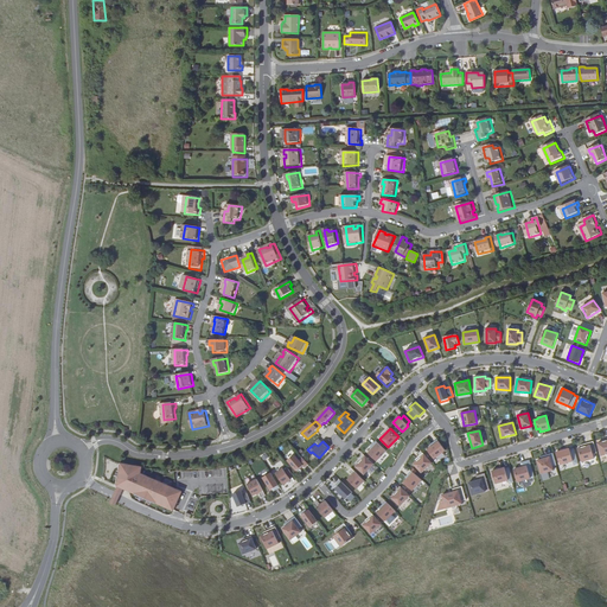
[(427,449),(434,459),(445,451),(438,441),(427,449)]
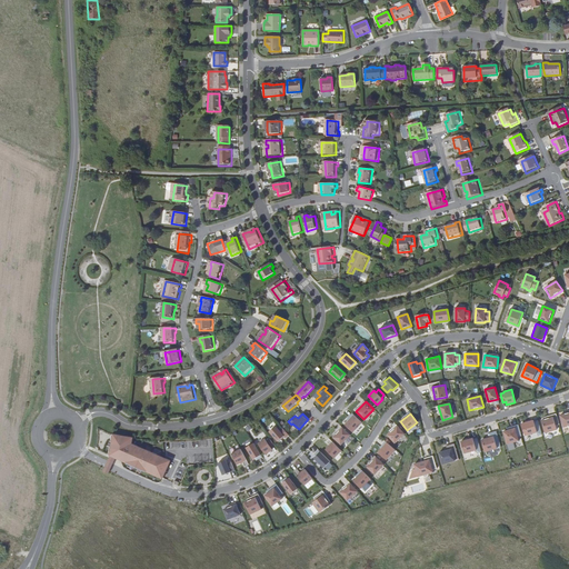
[(343,423),(352,432),(361,422),(353,415),(343,423)]
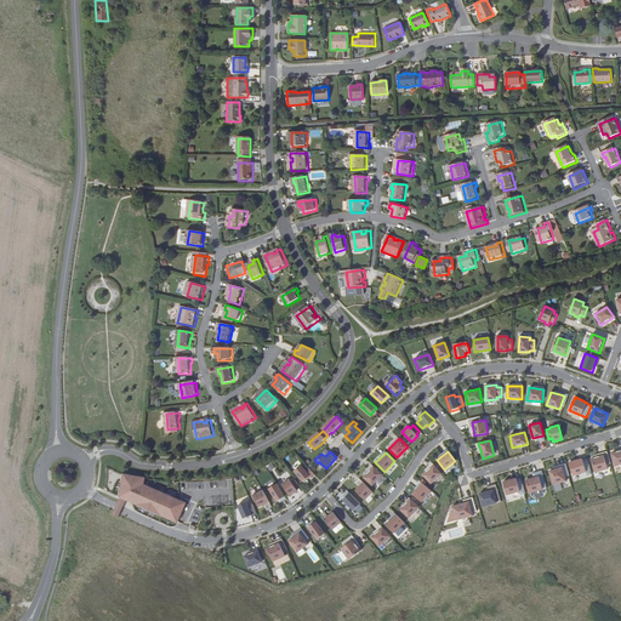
[(591,459),(594,472),(608,468),(604,455),(591,459)]
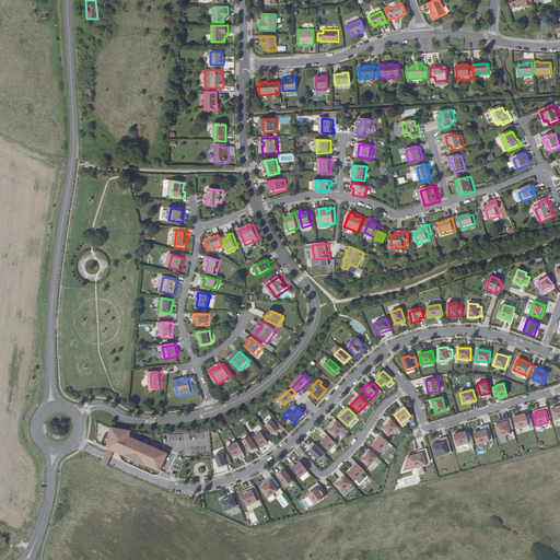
[(515,421),(518,433),(531,430),(527,418),(515,421)]
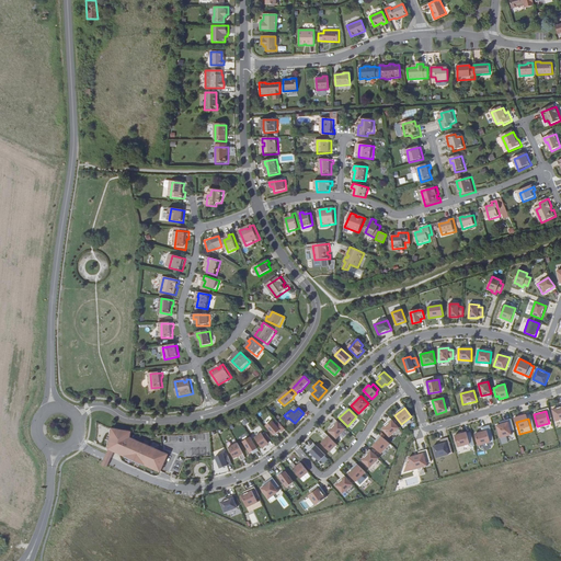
[(272,421),(265,426),(274,436),(281,430),(282,432),(285,430),(278,422),(276,425),(272,421)]
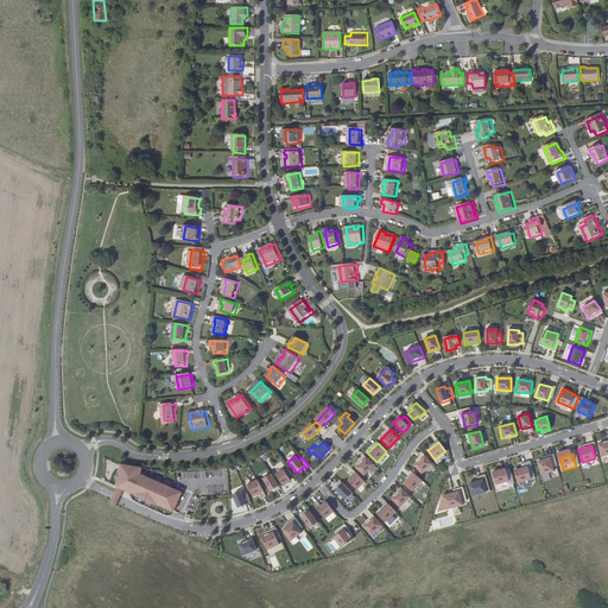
[(415,466),(422,474),(432,464),(425,456),(415,466)]
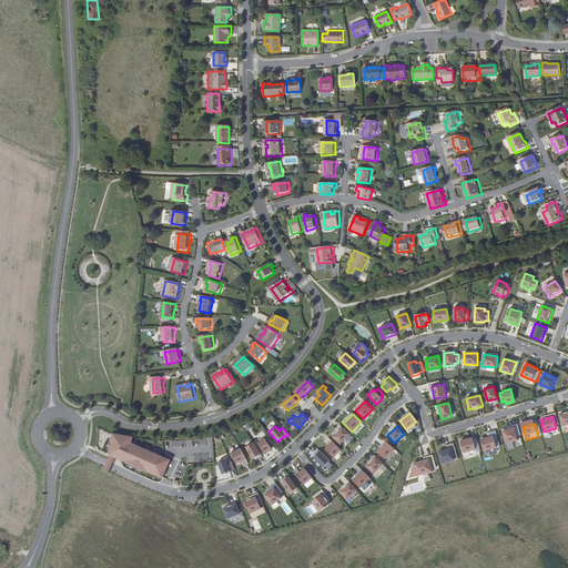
[(333,436),(340,443),(348,434),(342,427),(333,436)]
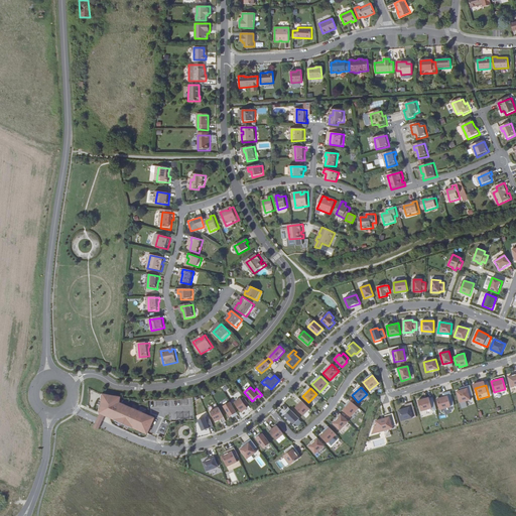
[(457,392),(460,403),(471,400),(468,389),(457,392)]
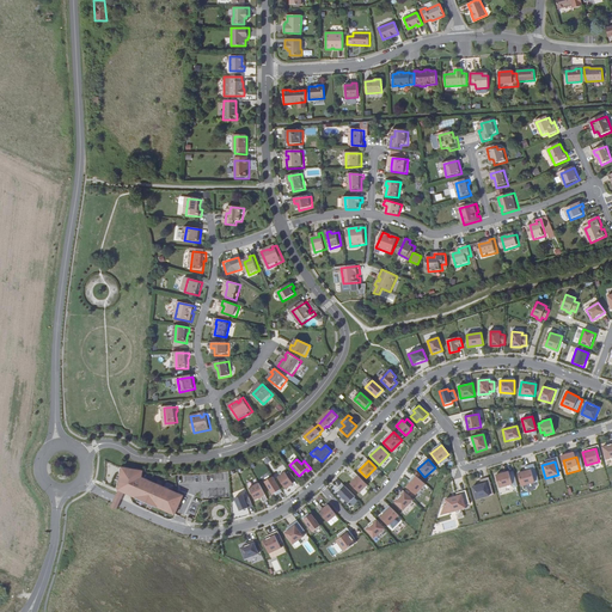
[(120,466),(116,489),(118,490),(124,493),(173,515),(183,495),(141,477),(142,470),(120,466)]
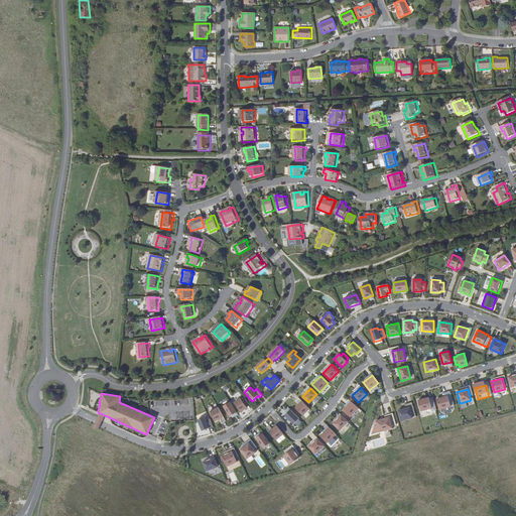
[(436,399),(439,410),(450,407),(447,396),(436,399)]
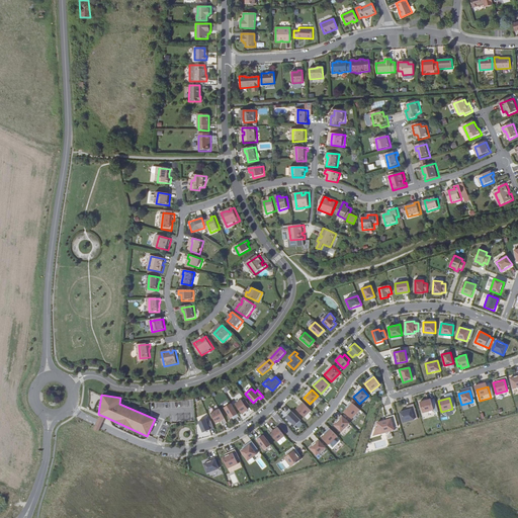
[(242,400),(235,404),(242,414),(248,409),(247,408),(250,406),(245,399),(242,401),(242,400)]
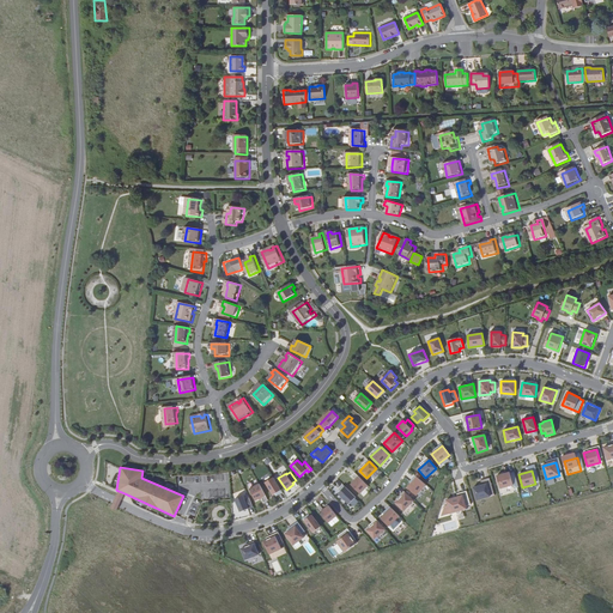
[(497,477),(501,490),(514,486),(510,473),(497,477)]
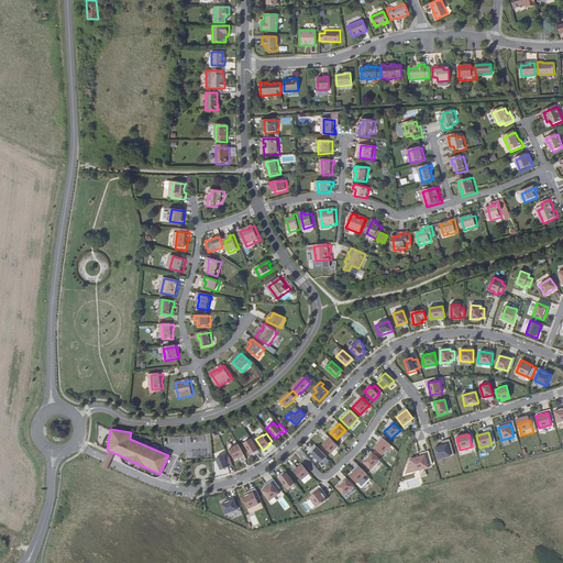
[(322,445),(331,454),(339,446),(330,438),(322,445)]
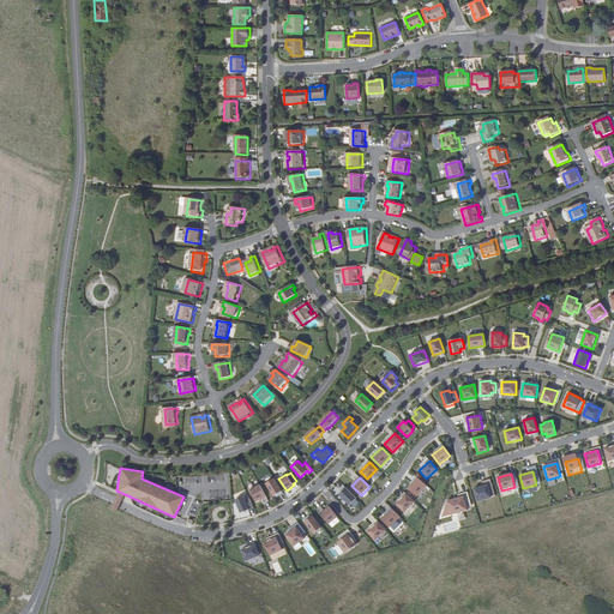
[(407,488),(415,495),(426,485),(417,477),(407,488)]
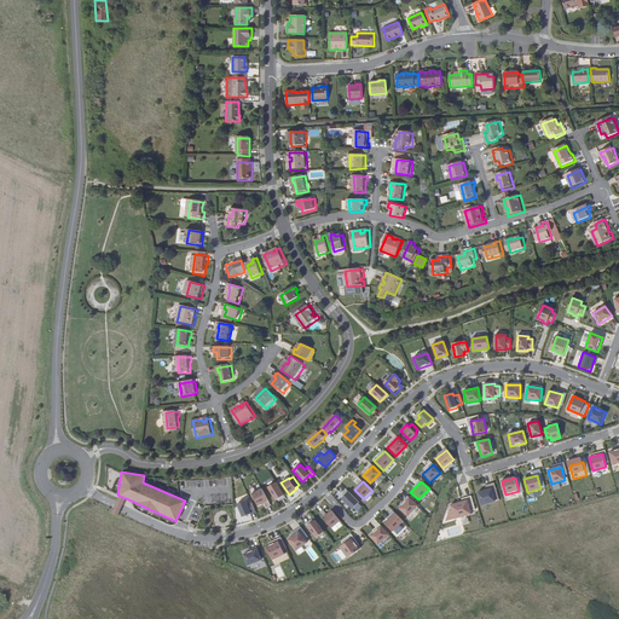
[(276,482),(267,487),(276,501),(284,496),(276,482)]
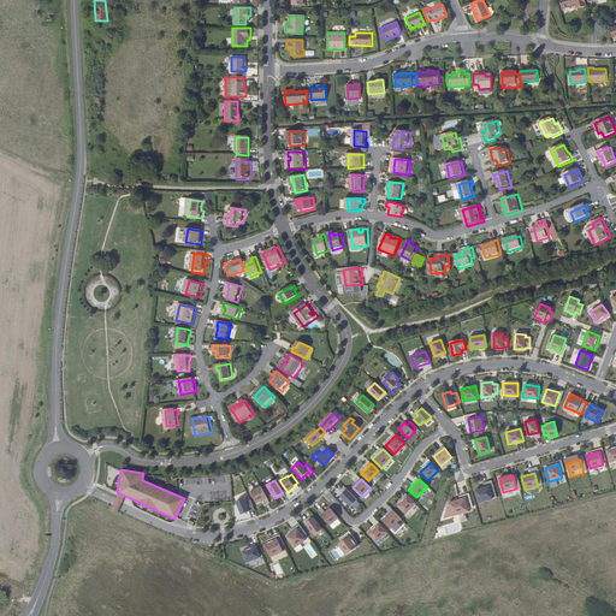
[(261,486),(250,492),(258,504),(267,498),(261,486)]
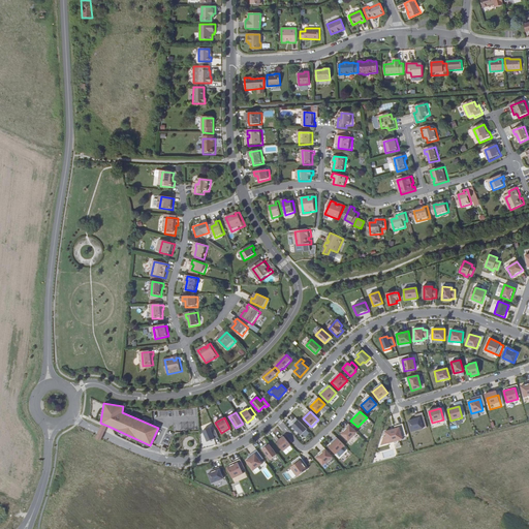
[(409,419),(412,431),(424,429),(421,417),(409,419)]
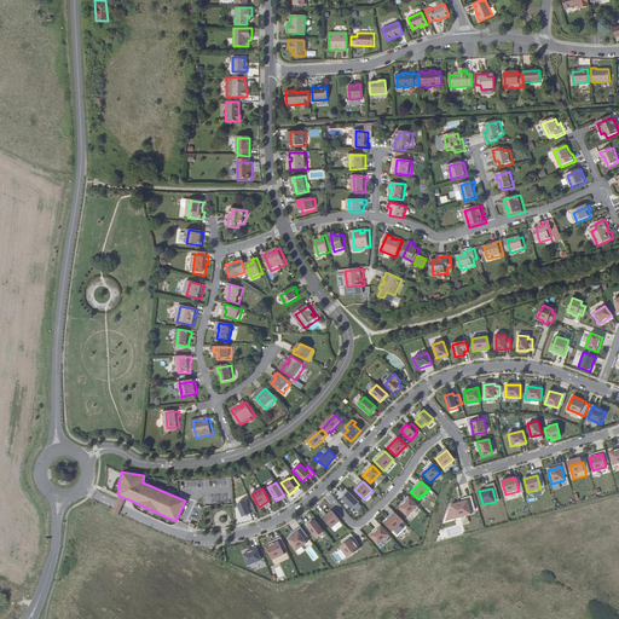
[(359,502),(348,492),(341,499),(352,509),(359,502)]
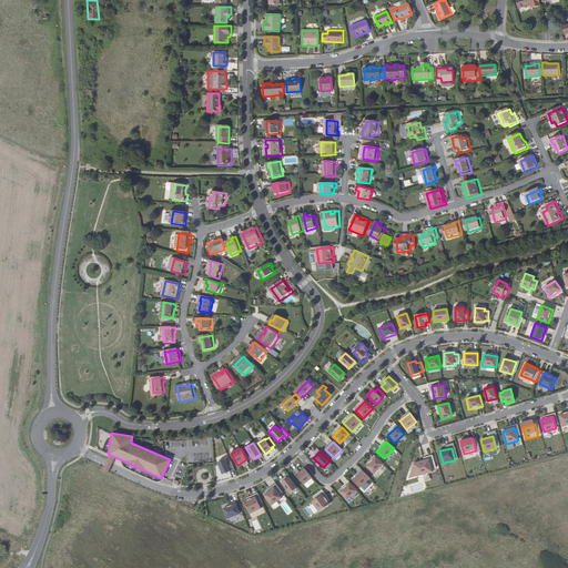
[(108,473),(115,457),(110,455),(103,469),(108,473)]
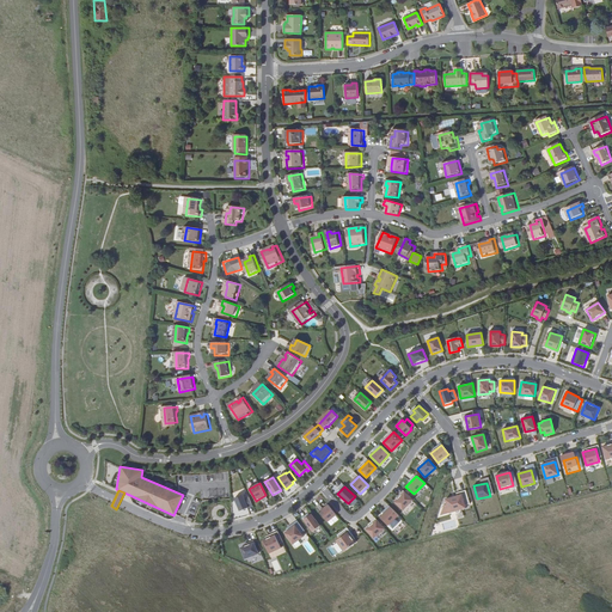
[(395,502),(403,510),(412,500),(405,493),(395,502)]
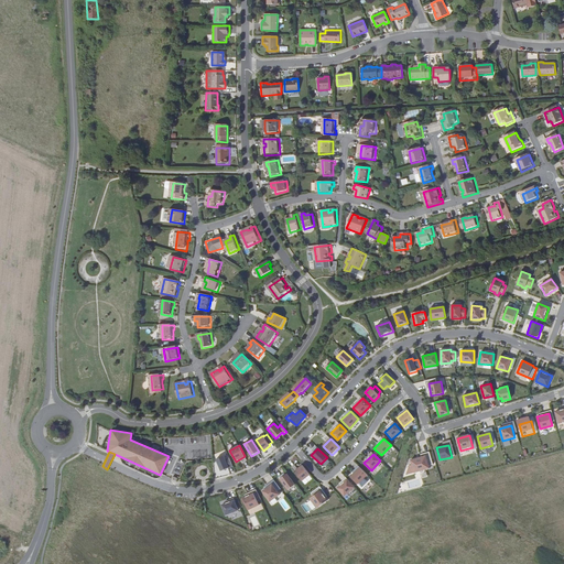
[(224,456),(216,459),(221,472),(232,467),(229,458),(226,459),(224,456)]
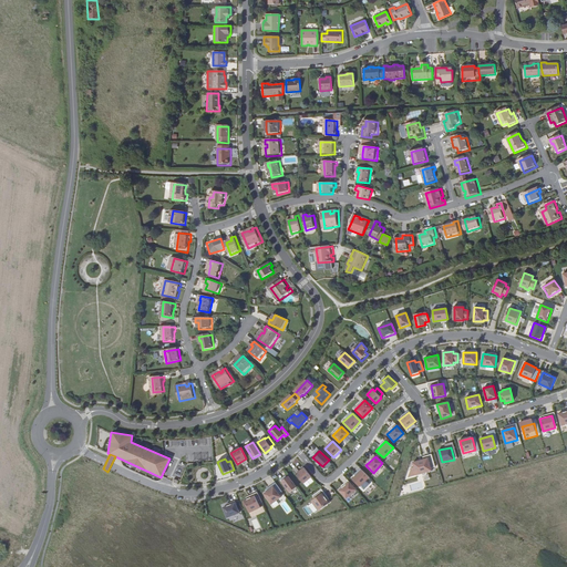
[(413,463),(415,475),(431,471),(429,459),(413,463)]
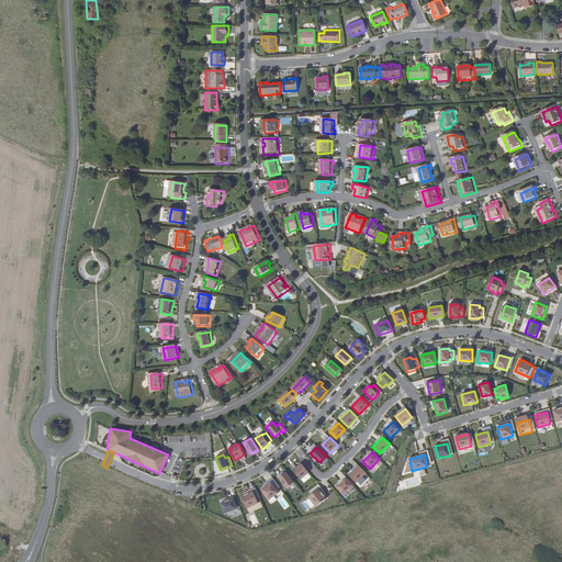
[(293,470),(301,479),(308,473),(302,463),(293,470)]
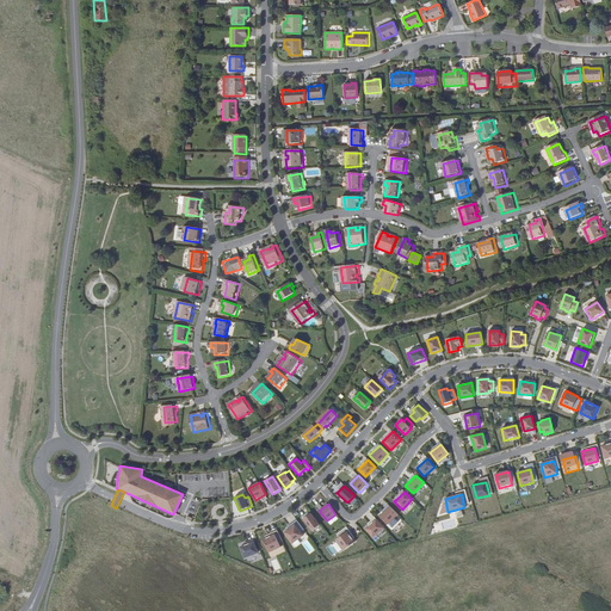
[(380,517),(388,524),(397,514),(389,507),(380,517)]
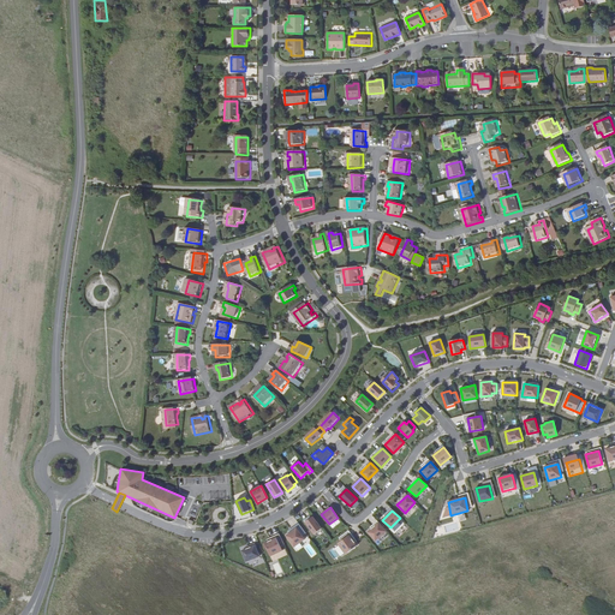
[(306,523),(315,533),(321,530),(312,518),(306,523)]
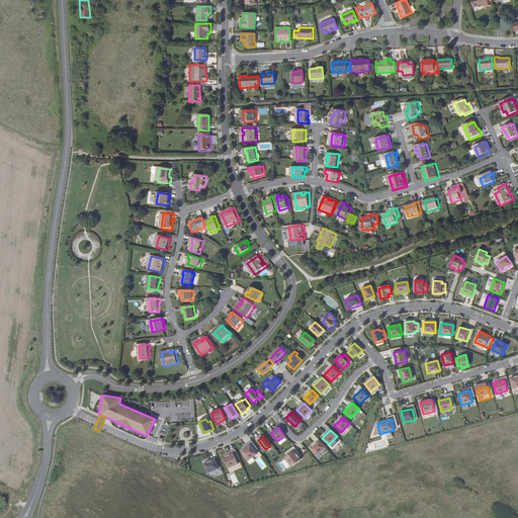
[(310,447),(316,455),(325,447),(320,440),(310,447)]
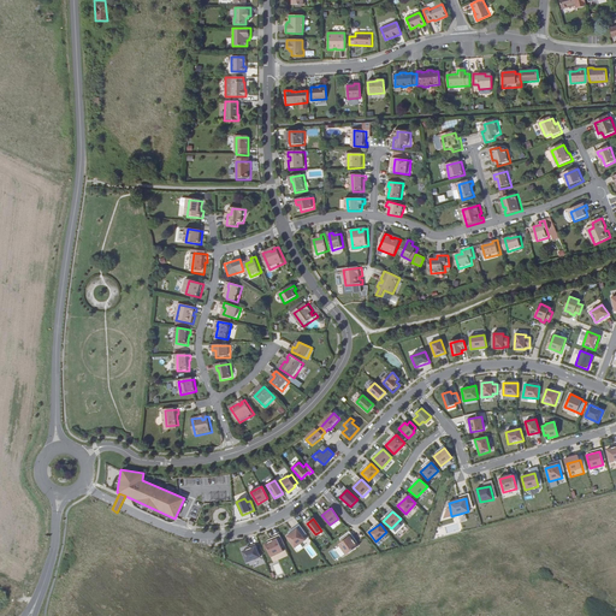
[(286,535),(295,548),(304,540),(297,528),(286,535)]
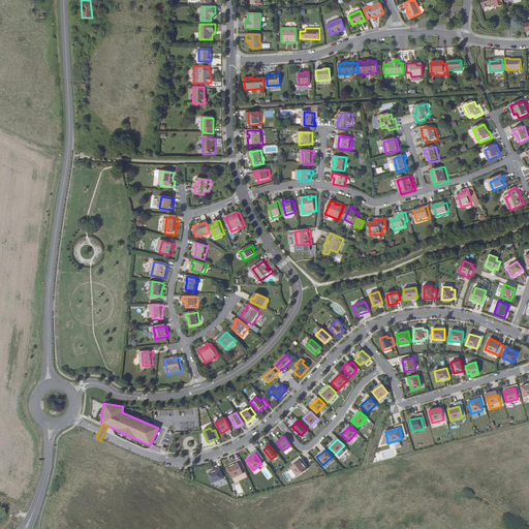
[(291,468),(297,475),(307,467),(302,461),(291,468)]
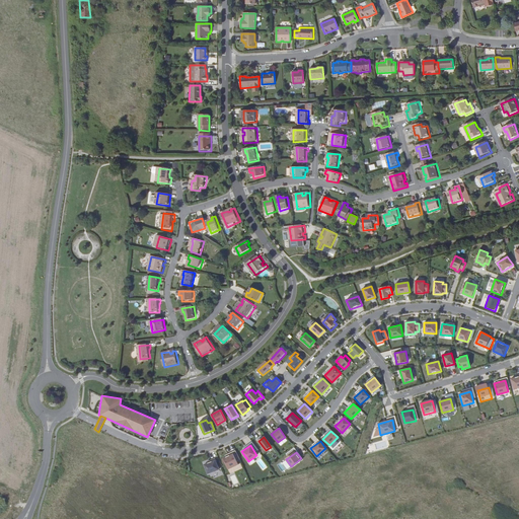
[(223,459),(228,469),(237,465),(233,455),(223,459)]
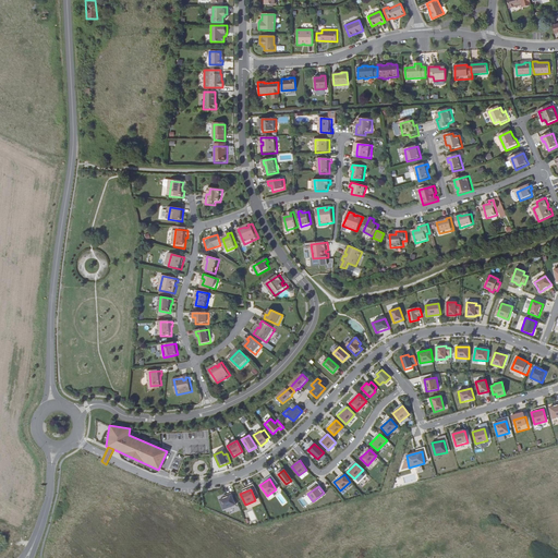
[(219,499),(223,510),(235,506),(231,495),(219,499)]
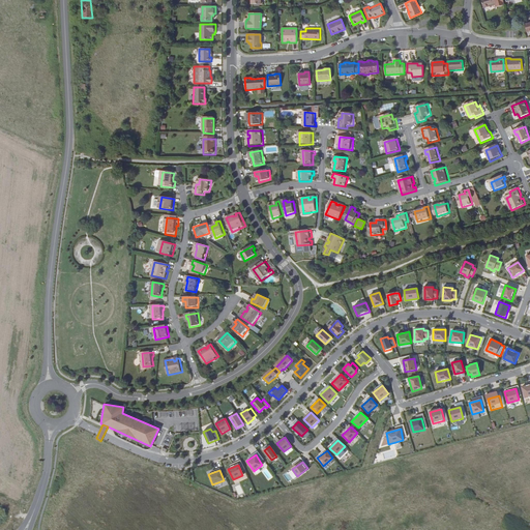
All buildings are outlined.
